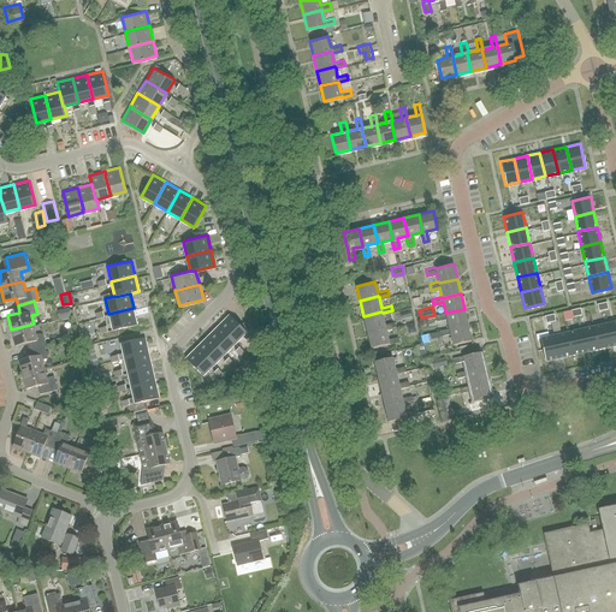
[(134,308),(108,314),(112,328),(136,322),(134,308)]
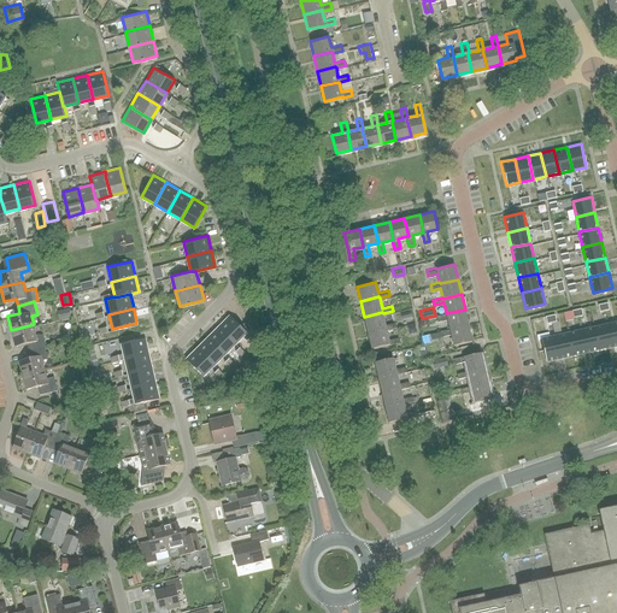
[(468,324),(465,310),(446,313),(446,312),(436,314),(438,320),(447,318),(450,326),(450,328),(468,324)]
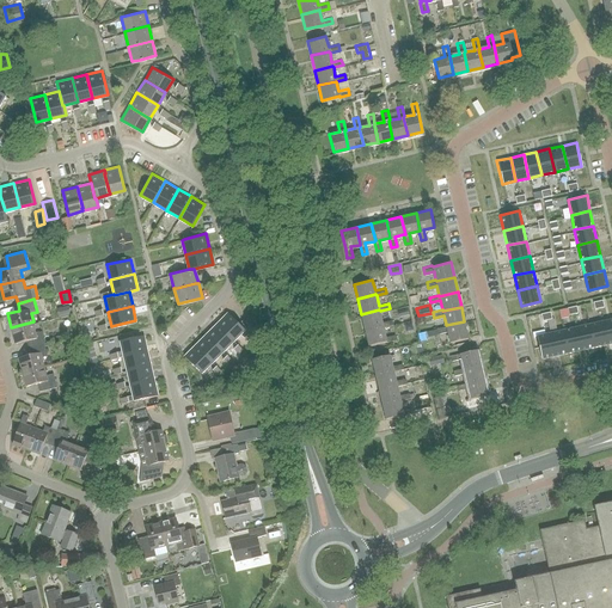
[(361,314),(365,329),(383,324),(384,325),(393,323),(392,318),(383,320),(380,311),(379,309),(361,314)]
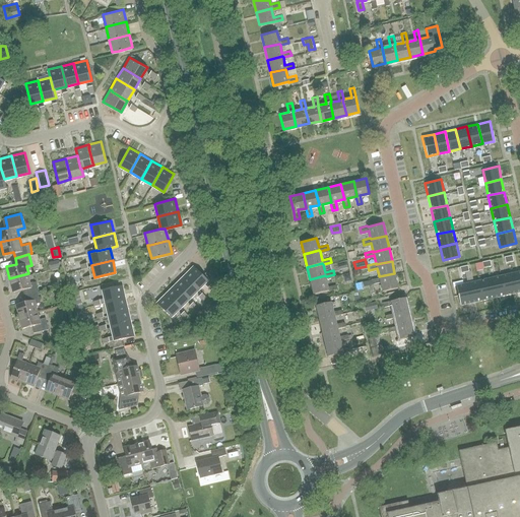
[(199,288),(204,282),(212,289),(219,282),(207,269),(202,273),(193,264),(184,273),(199,288)]
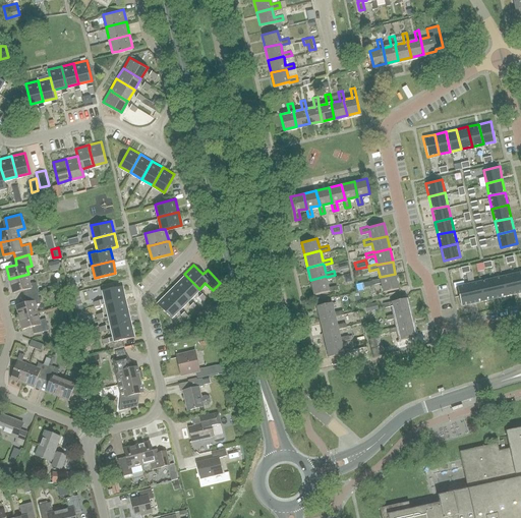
[(520,269),(512,272),(517,291),(520,289),(520,269)]
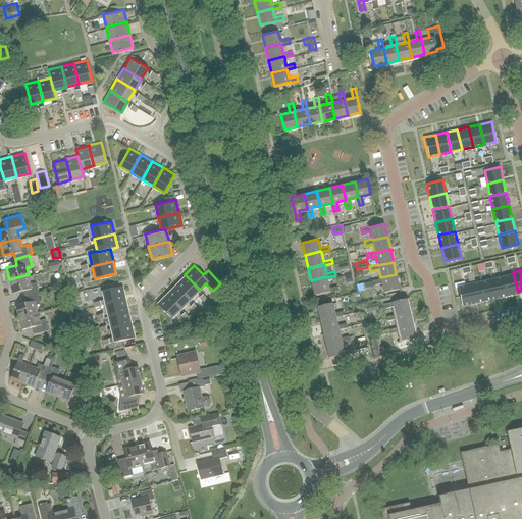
[(518,292),(513,272),(502,274),(507,294),(518,292)]
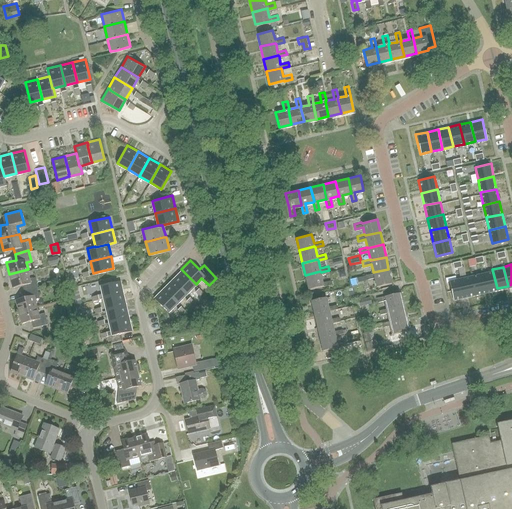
[(30,277),(28,269),(9,274),(12,286),(22,283),(24,289),(37,286),(34,276),(30,277)]
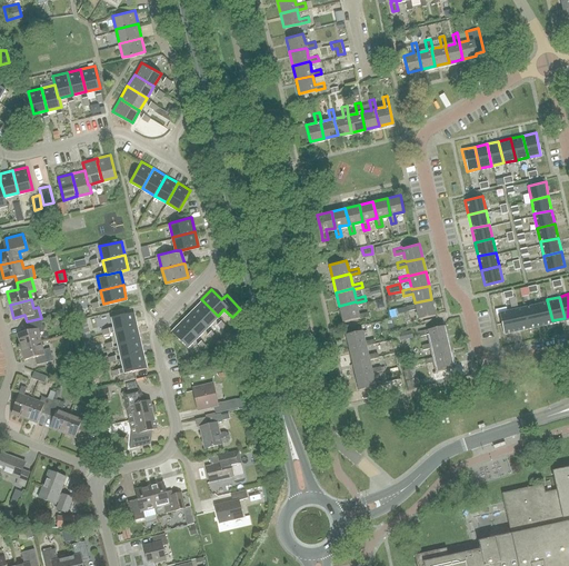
[(191,309),(208,326),(218,316),(201,299),(191,309)]
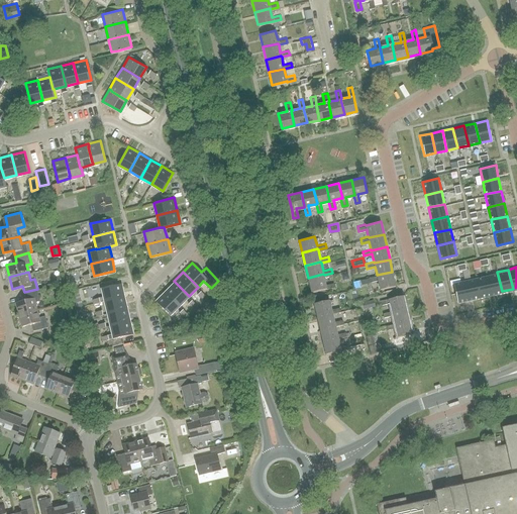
[(395,284),(392,272),(377,275),(377,274),(369,276),(370,281),(378,279),(380,288),(395,284)]
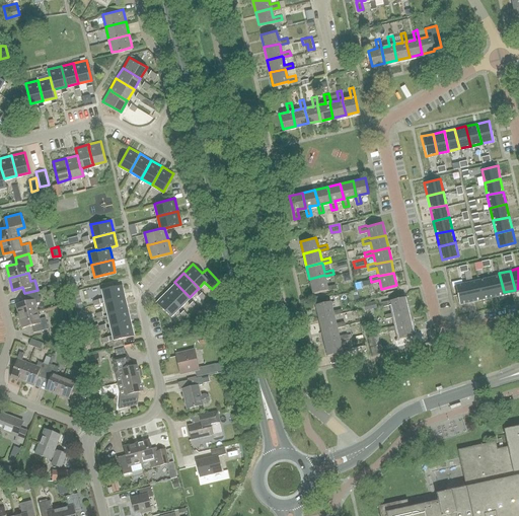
[(499,273),(488,276),(493,295),(504,292),(499,273)]
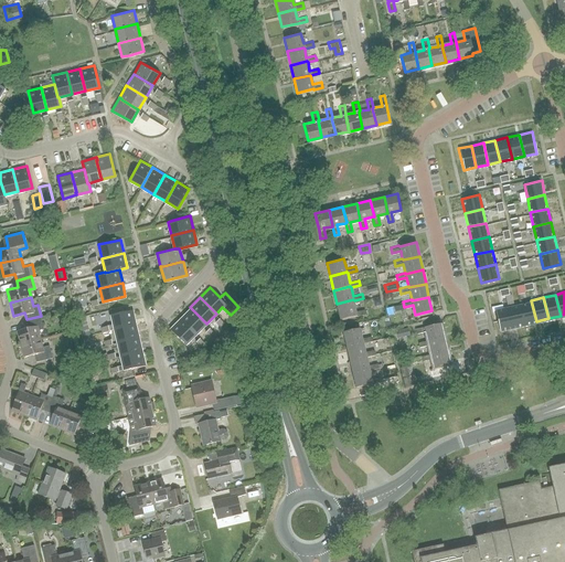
[(353,299),(337,304),(340,318),(356,314),(356,315),(366,313),(365,308),(356,309),(354,300),(353,299)]
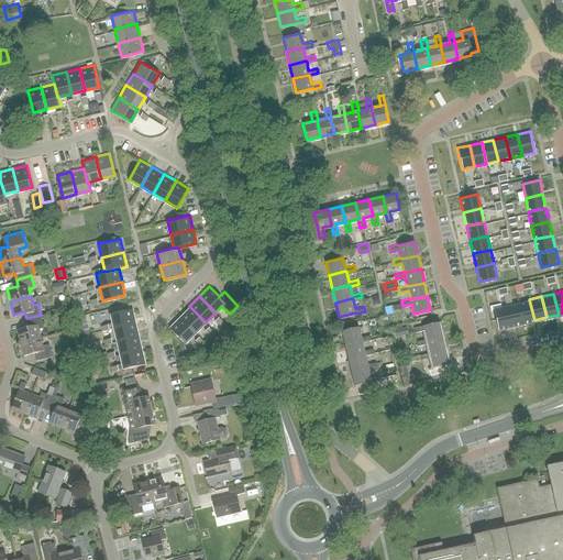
[(534,320),(529,299),(517,302),(522,322),(534,320)]
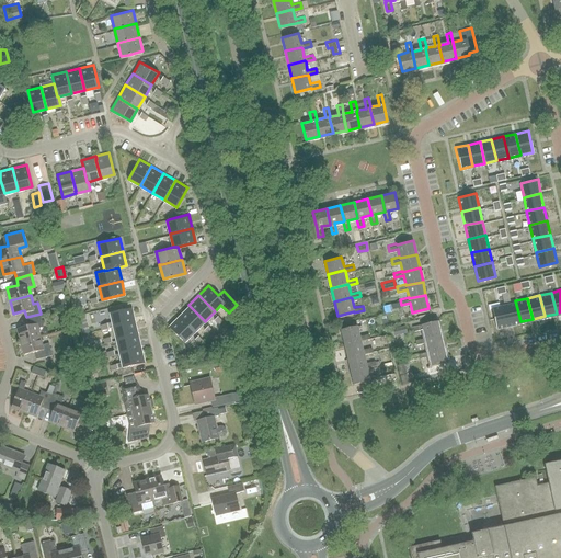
[(515,300),(504,304),(508,325),(521,321),(515,300)]
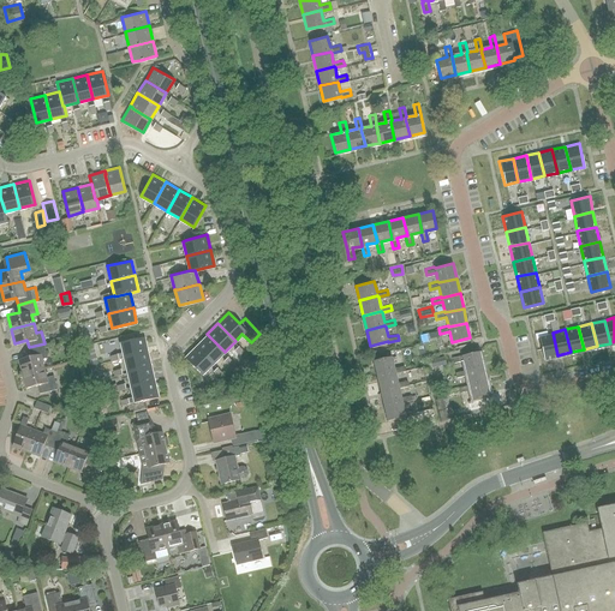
[(553,333),(538,335),(544,358),(557,355),(553,333)]
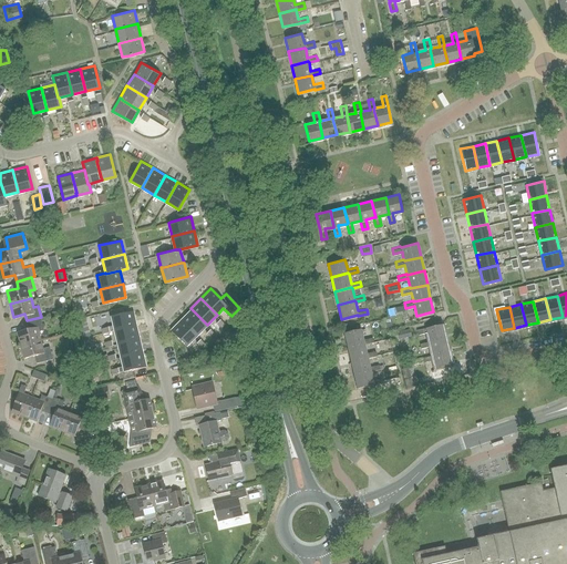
[(181,318),(197,335),(207,325),(191,308),(181,318)]
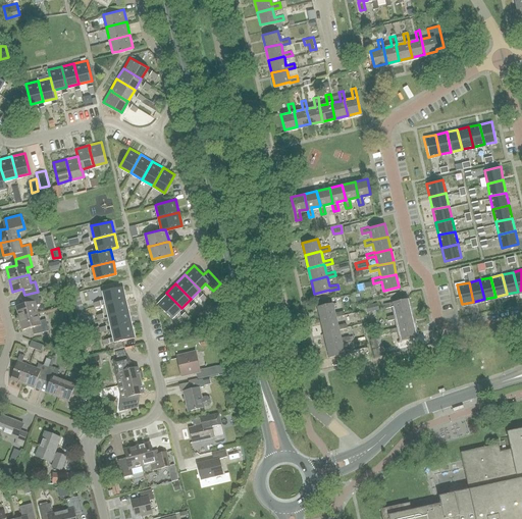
[(102,290),(105,302),(125,298),(122,284),(102,290)]
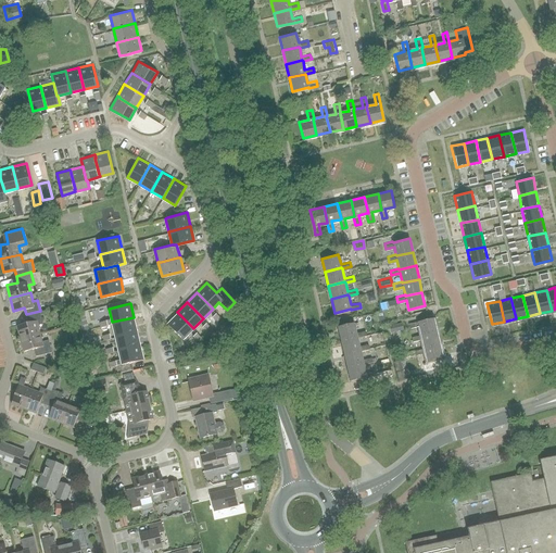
[(20,337),(40,331),(38,323),(43,322),(40,311),(26,314),(27,321),(16,324),(20,337)]
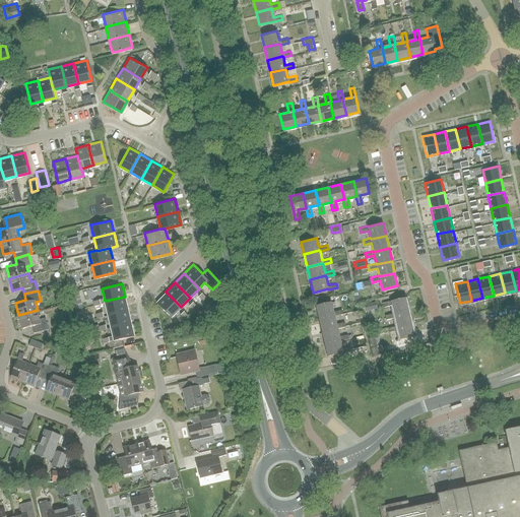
[(172,316),(181,307),(166,292),(156,301),(172,316)]
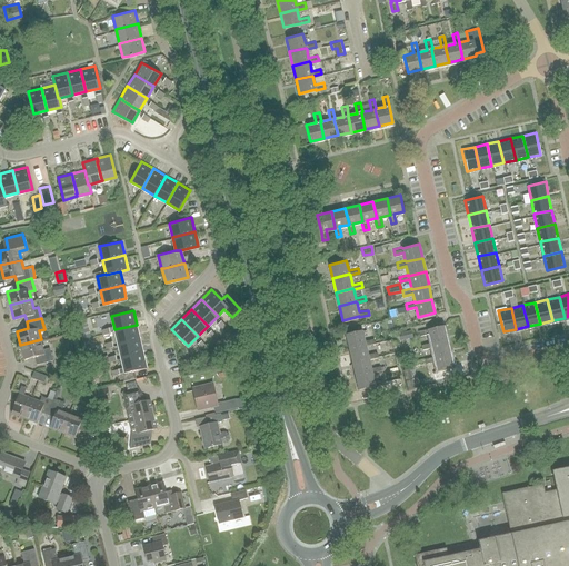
[(222,328),(227,324),(221,319),(217,323),(222,328)]
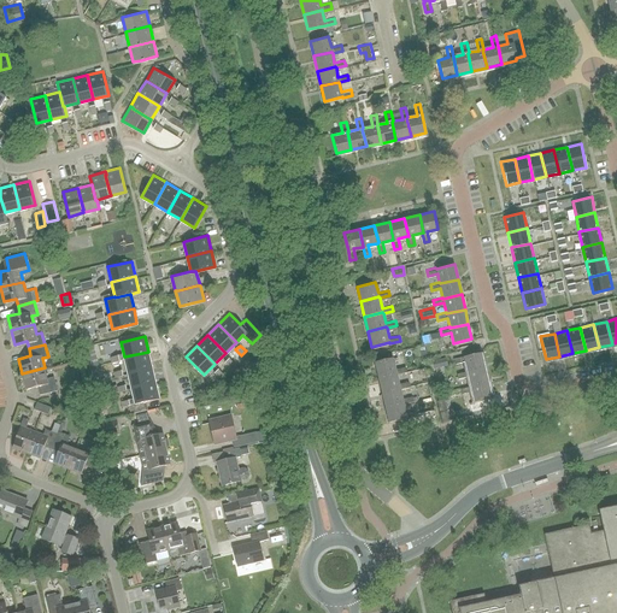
[(466,370),(486,366),(482,351),(464,355),(464,354),(453,357),(454,361),(464,359),(466,370)]
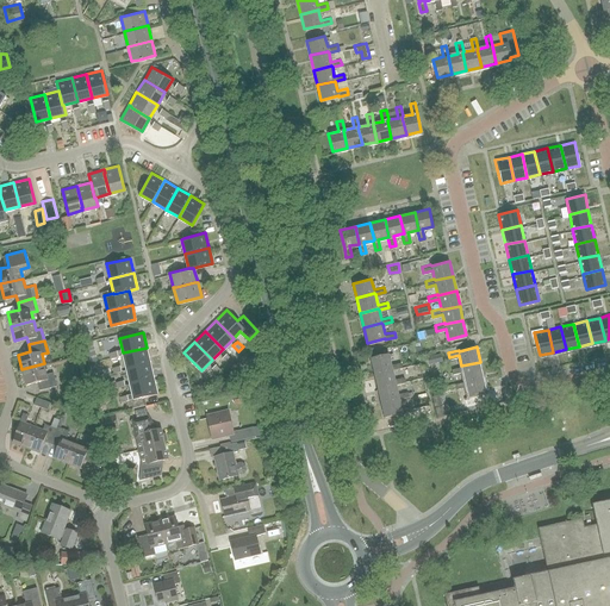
[(147,348),(123,353),(126,368),(150,362),(147,348)]
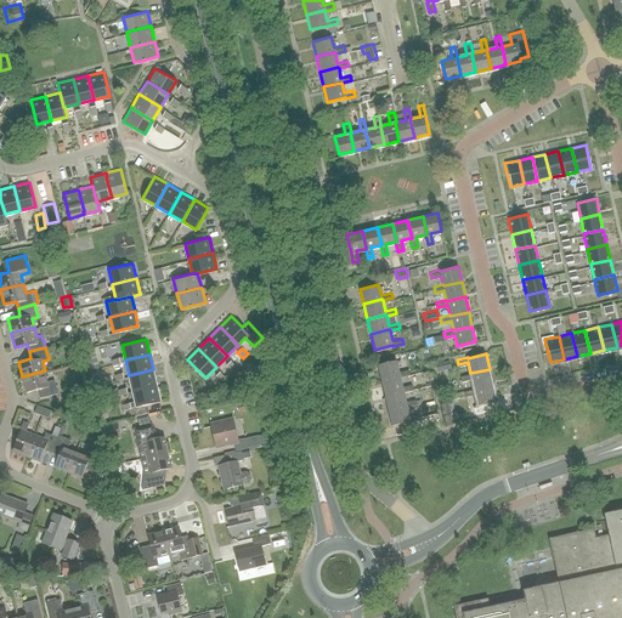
[(100,366),(97,358),(88,361),(90,368),(100,366)]
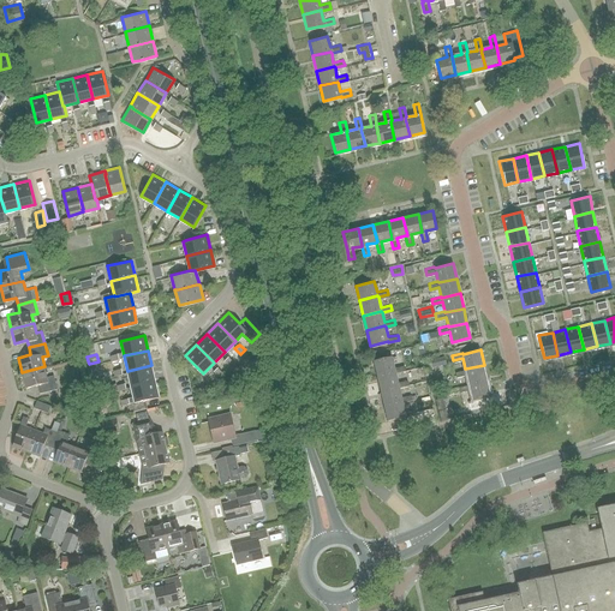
[(374,359),(377,373),(395,370),(395,371),(405,369),(404,364),(394,366),(392,354),(374,359)]
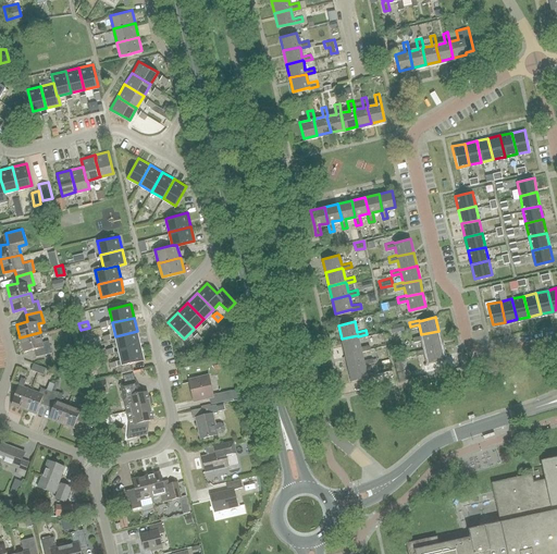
[(391,332),(404,329),(403,321),(388,324),(391,332)]
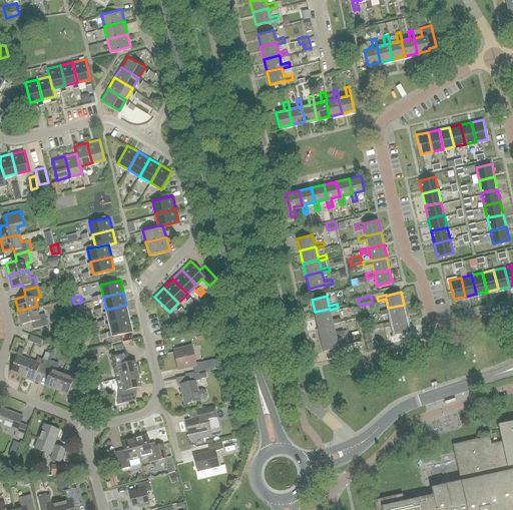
[(126,305),(106,310),(109,322),(129,318),(126,305)]
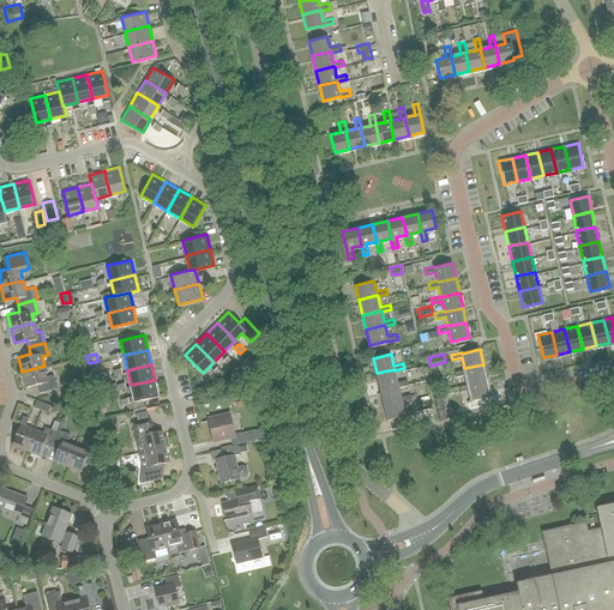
[(486,379),(483,364),(464,368),(455,370),(456,374),(465,372),(468,381),(468,384),(486,379)]
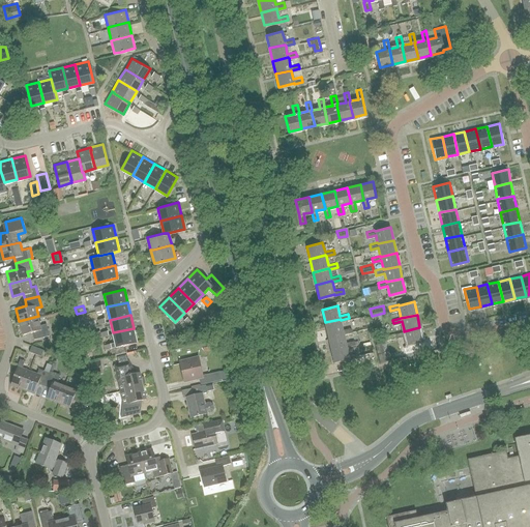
[(40,323),(38,316),(19,321),(22,333),(32,330),(34,338),(49,333),(47,322),(40,323)]
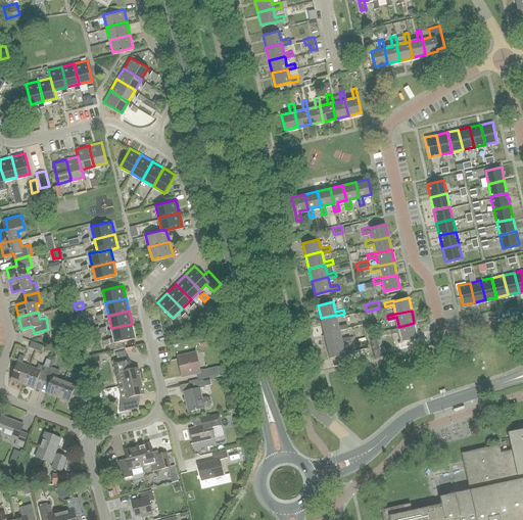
[(336,315),(321,318),(324,331),(339,327),(339,328),(347,326),(346,322),(338,324),(336,316),(336,315)]
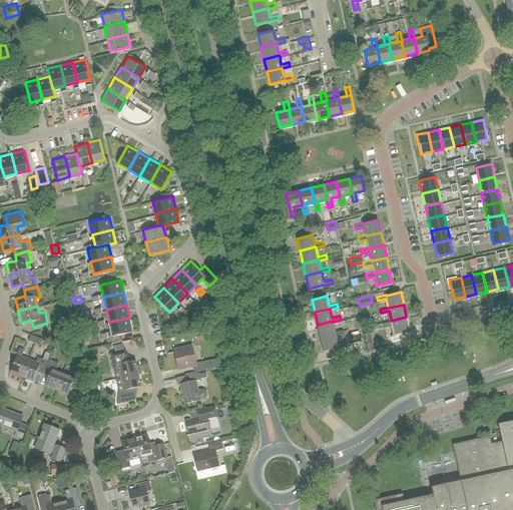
[(409,330),(406,317),(391,321),(391,319),(383,321),(384,326),(392,324),(394,333),(409,330)]
